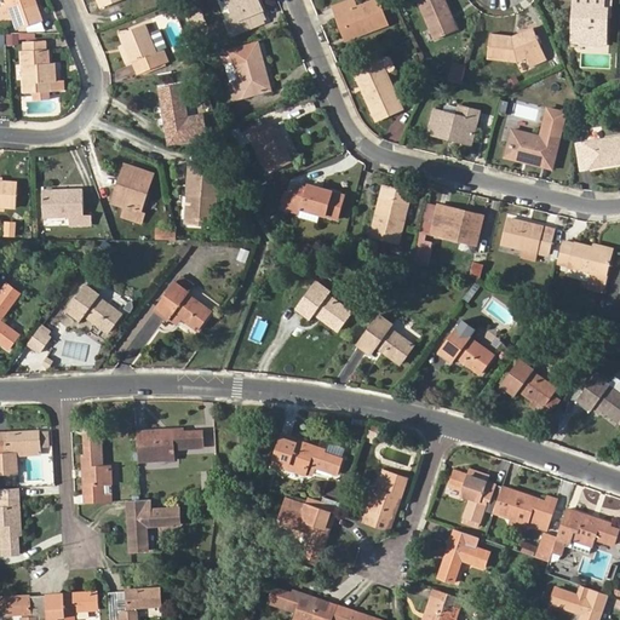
[(7,0),(9,4),(0,6),(4,19),(13,17),(13,12),(17,11),(22,26),(41,18),(34,0),(7,0)]
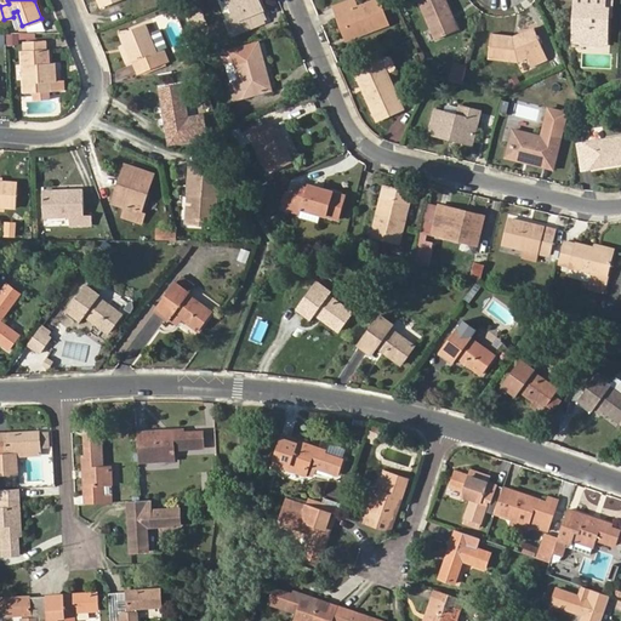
[(228,0),(237,21),(228,24),(233,35),(266,22),(263,18),(267,17),(260,0),(228,0)]
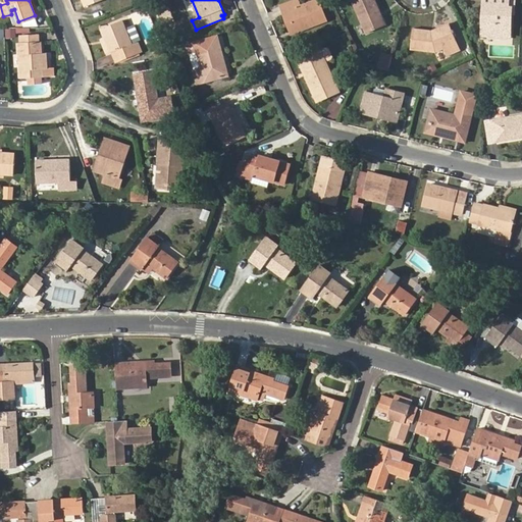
[(294,0),(281,5),(289,22),(292,21),(295,29),(304,24),(306,29),(327,19),(319,0),(314,0),(301,5),(298,0),(294,0)]
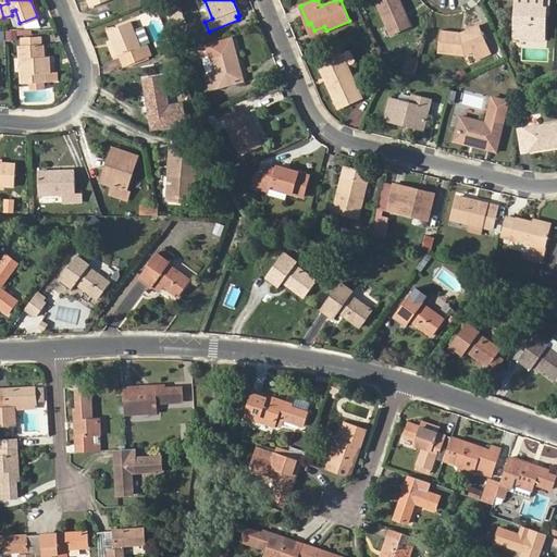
[(378,0),(392,34),(411,25),(399,0),(378,0)]
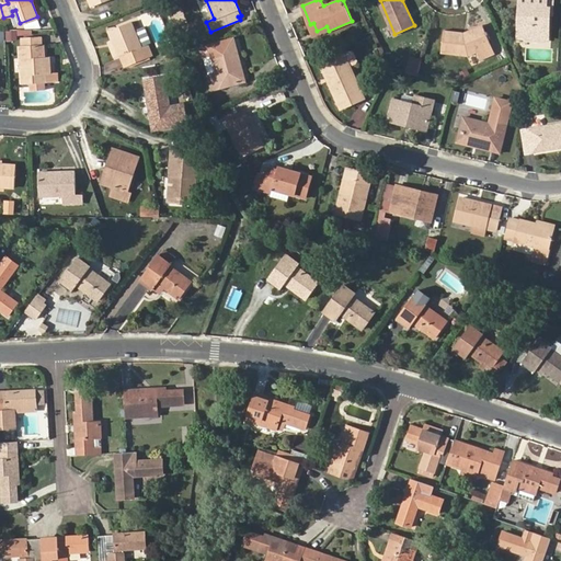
[(521,1),(519,20),(523,20),(523,37),(548,38),(550,8),(548,7),(547,0),(522,0),(522,1),(521,1)]
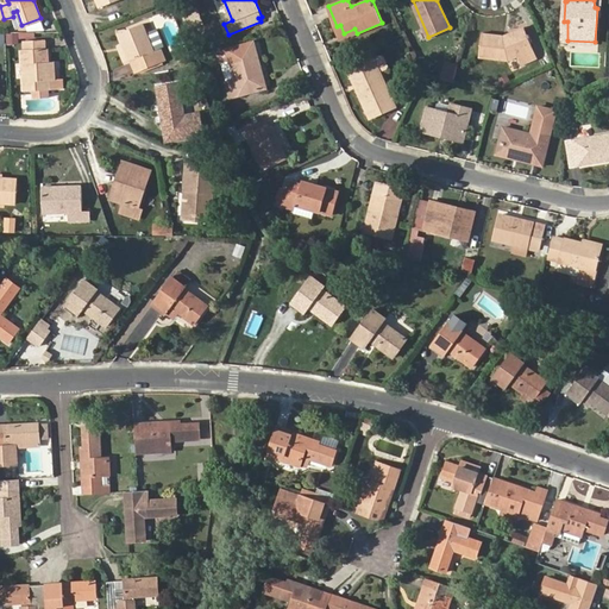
[(124,43),(130,60),(140,55),(146,68),(165,60),(154,31),(146,35),(142,24),(120,32),(124,43)]
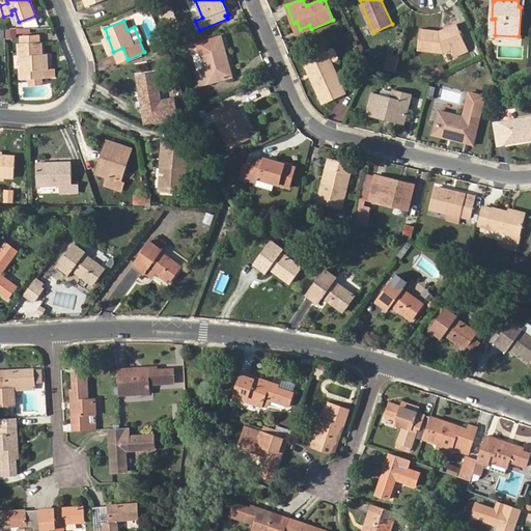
[(297,22),(294,23),(298,34),(311,29),(309,25),(300,29),(297,22)]
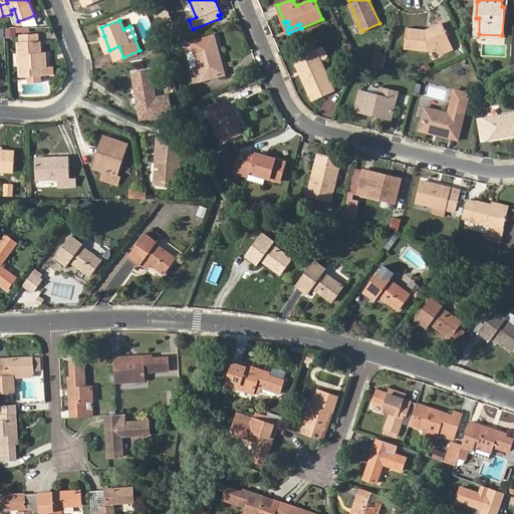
[(443,22),(426,30),(426,33),(428,33),(444,25),(443,22)]
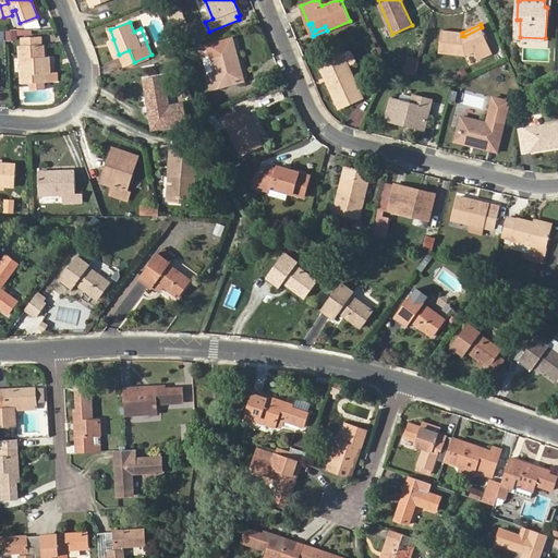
[(462,36),(462,33),(441,31),(439,52),(465,56),(474,52),(478,60),(493,53),(485,35),(487,34),(486,31),(484,31),(482,27),(464,36),(462,36)]
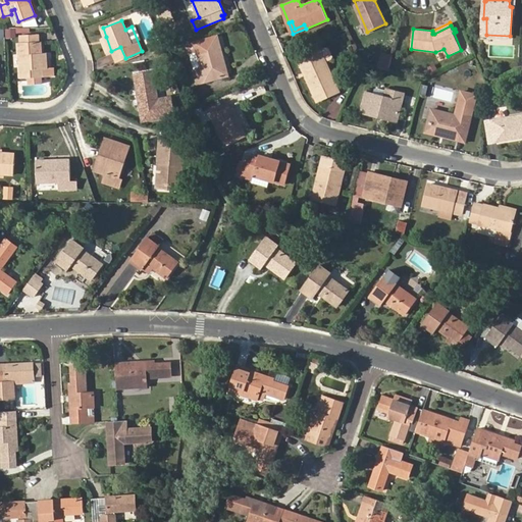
[(5,38),(14,37),(13,29),(4,30),(5,38)]
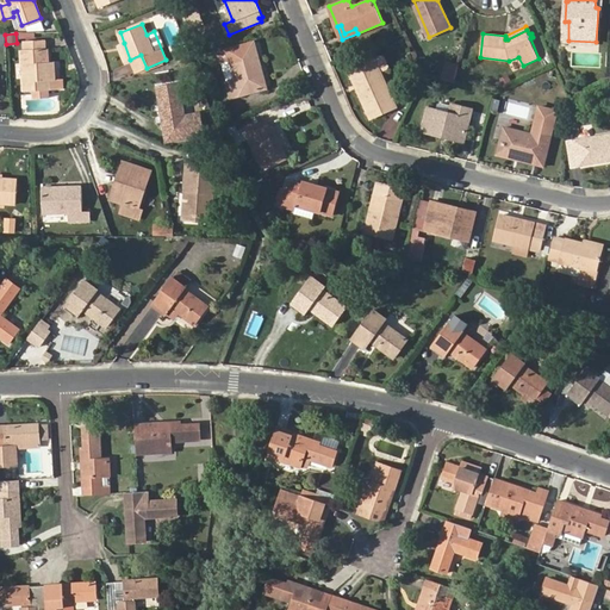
[(23,41),(24,49),(47,49),(47,39),(23,41)]
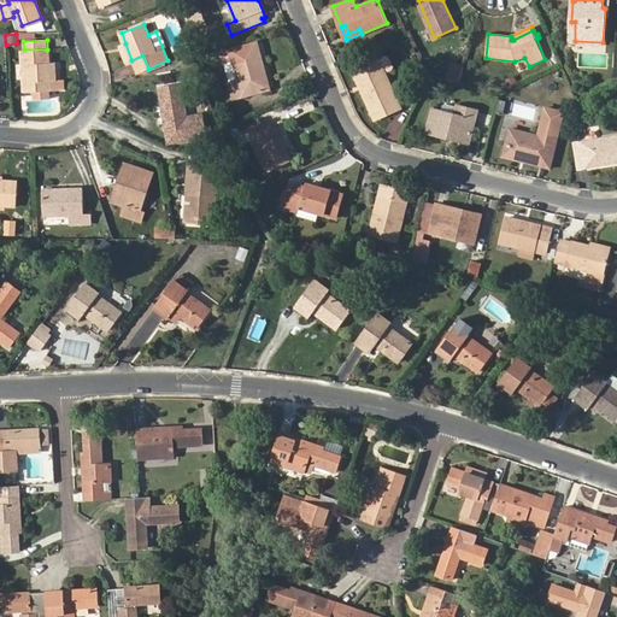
[(127,63),(131,60),(125,43),(119,46),(127,63)]
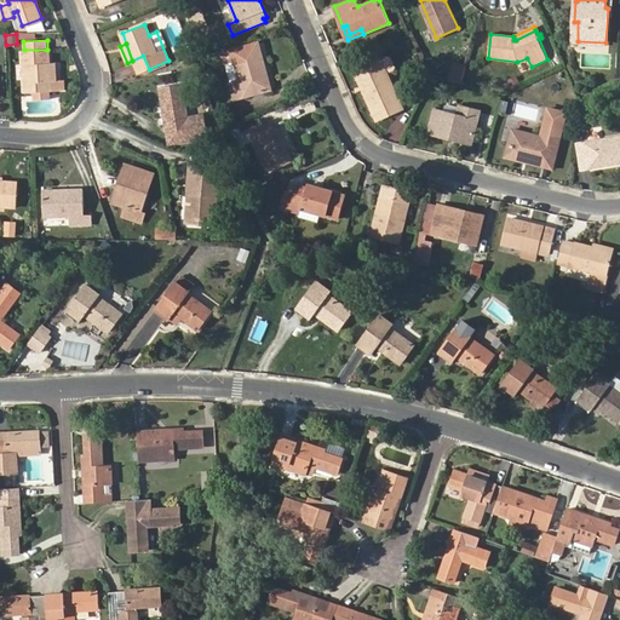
[(263,72),(267,72),(258,44),(223,52),(225,62),(235,59),(240,80),(231,82),(235,98),(270,89),(267,74),(264,75),(263,72)]
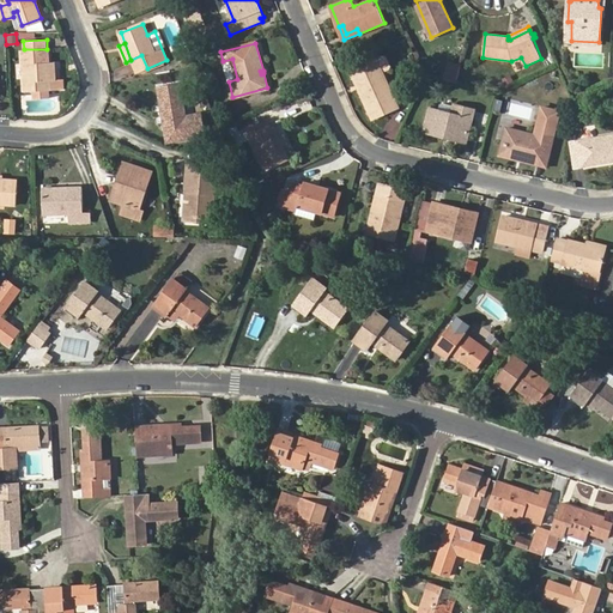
[(53,82),(50,62),(49,62),(48,48),(47,49),(24,49),(23,49),(24,92),(50,91),(50,82),(53,82)]
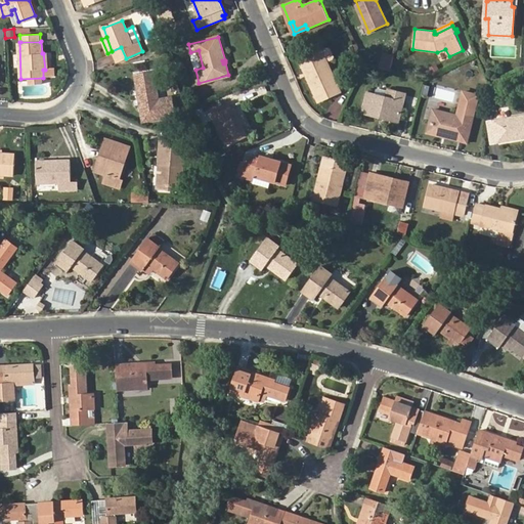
[(321,49),(326,62),(335,59),(335,57),(331,48),(328,47),(321,49)]
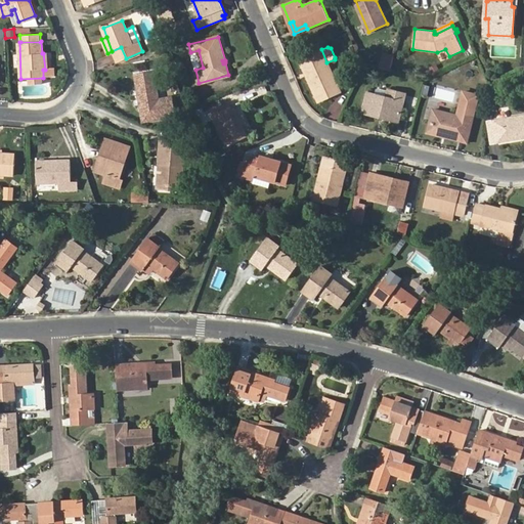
[(301,58),(319,100),(340,91),(326,62),(321,49),(301,58)]
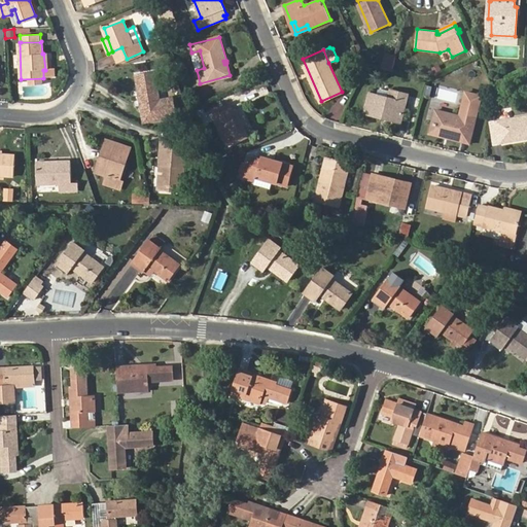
[(382,51),(379,68),(391,70),(394,54),(382,51)]
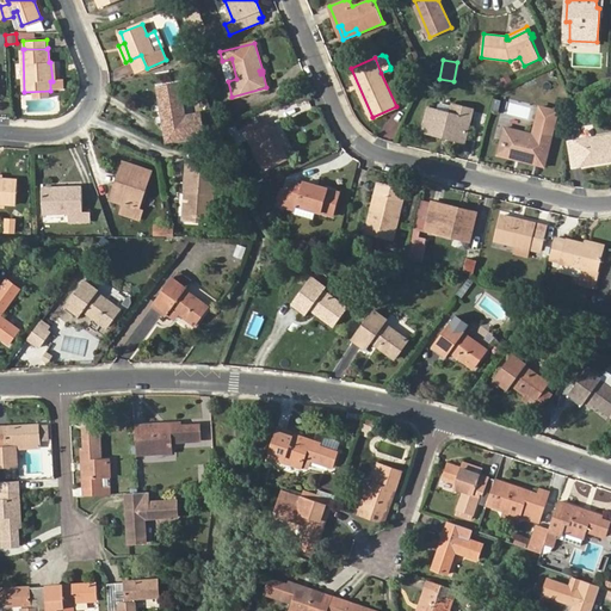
[(179,82),(158,86),(166,131),(176,130),(177,140),(205,135),(203,125),(186,128),(179,82)]
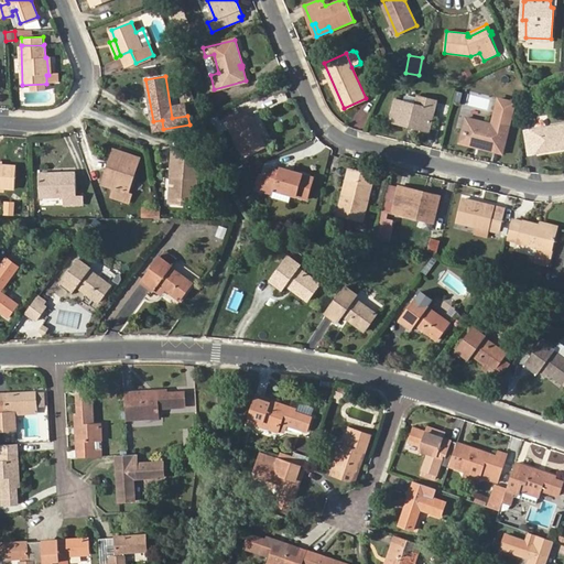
[(411,122),(430,128),(437,101),(420,97),(416,105),(396,99),(390,120),(410,126),(411,122)]
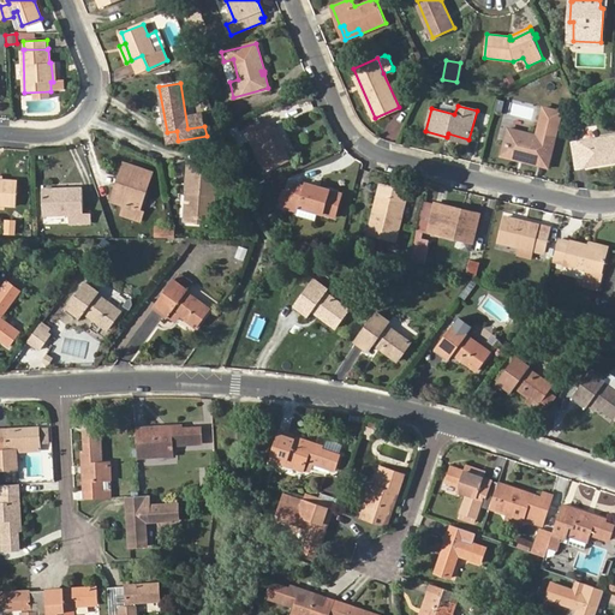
[(284,147),(280,138),(274,127),(272,129),(267,120),(244,131),(249,139),(251,138),(267,172),(290,161),(284,147)]
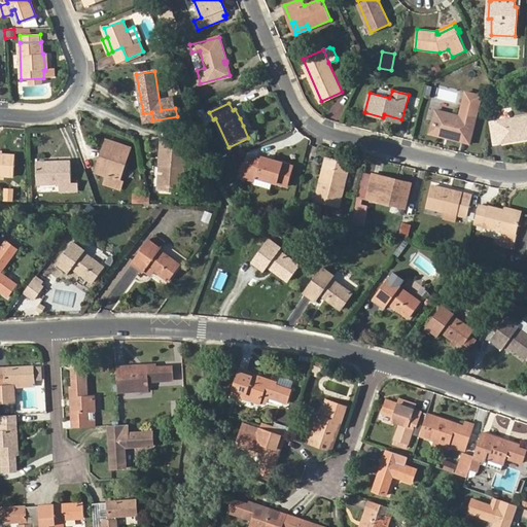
[(440,111),(434,131),(450,135),(449,137),(469,142),(476,119),(440,111)]
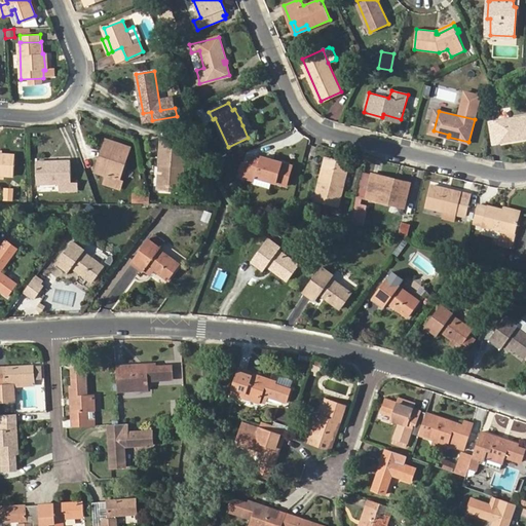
[(151,112),(143,113),(144,121),(152,120),(151,112)]
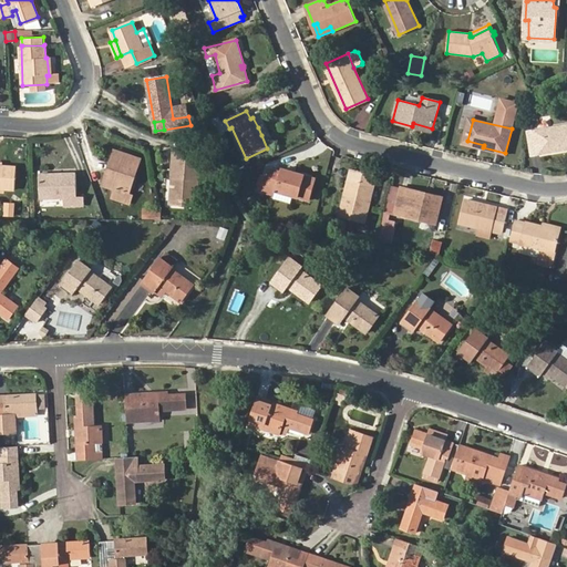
[(566,125),(536,131),(539,153),(566,147),(566,125)]
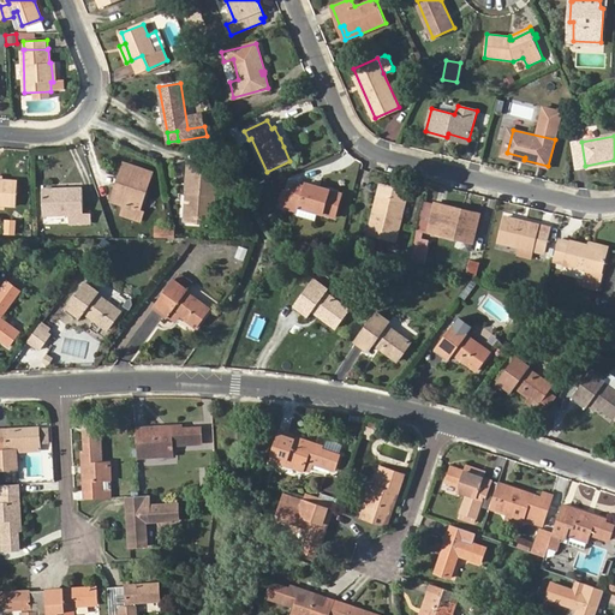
[(190,161),(186,192),(187,192),(185,221),(213,224),(215,195),(216,195),(219,163),(190,161)]
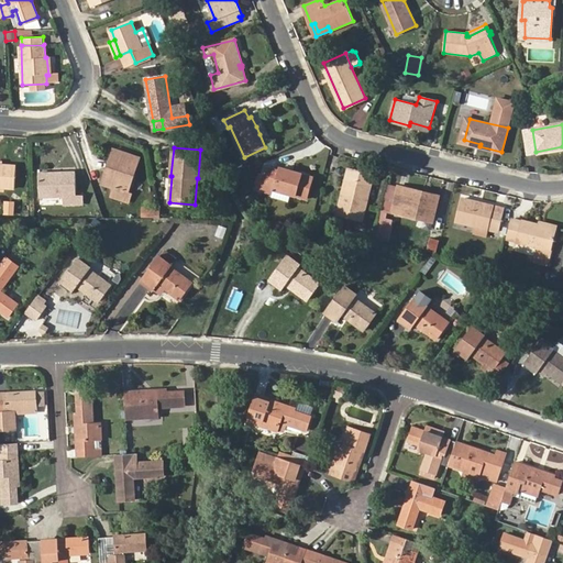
[(110,169),(106,184),(114,188),(112,196),(129,201),(132,192),(129,191),(140,158),(114,150),(108,169),(110,169)]
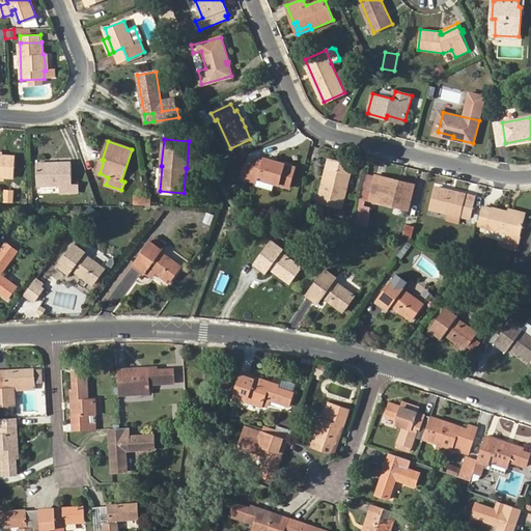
[(3,159),(3,156),(0,155),(0,176),(14,177),(15,160),(3,159)]
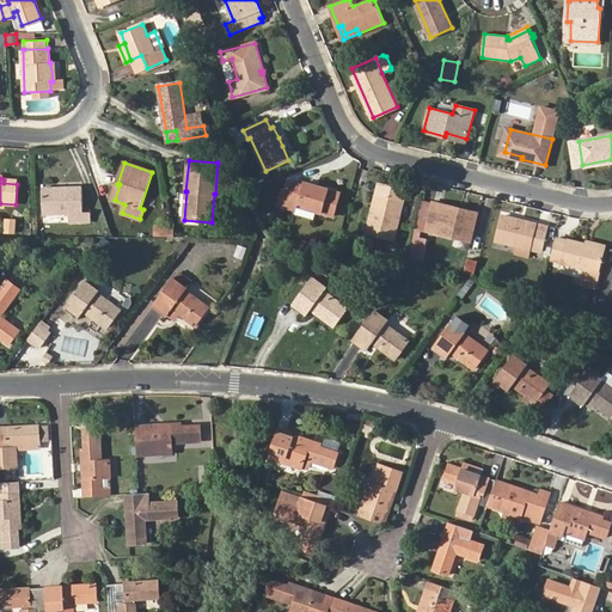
[(292,191),(287,206),(297,208),(298,206),(316,210),(332,215),(340,193),(304,182),(303,185),(294,183),(292,191)]
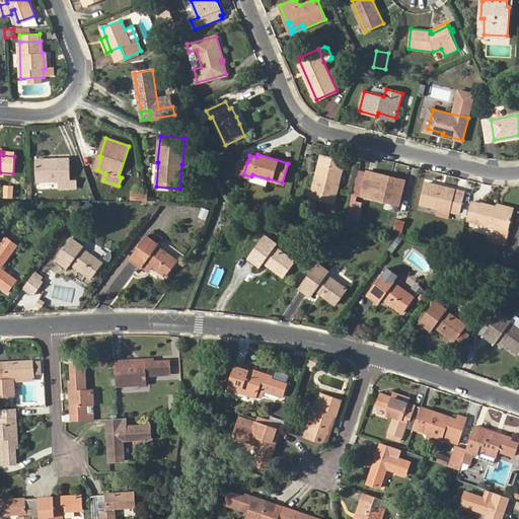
[(320,176),(316,176),(311,198),(332,203),(344,159),(322,154),(319,164),(322,165),(320,176)]
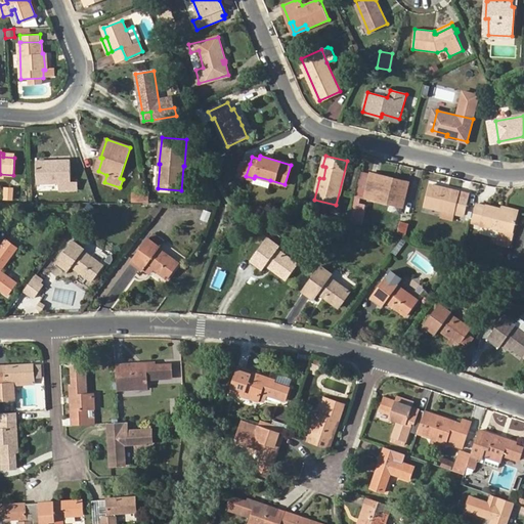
[(66,183),(72,183),(70,160),(36,162),(37,183),(58,183),(59,190),(67,190),(66,183)]
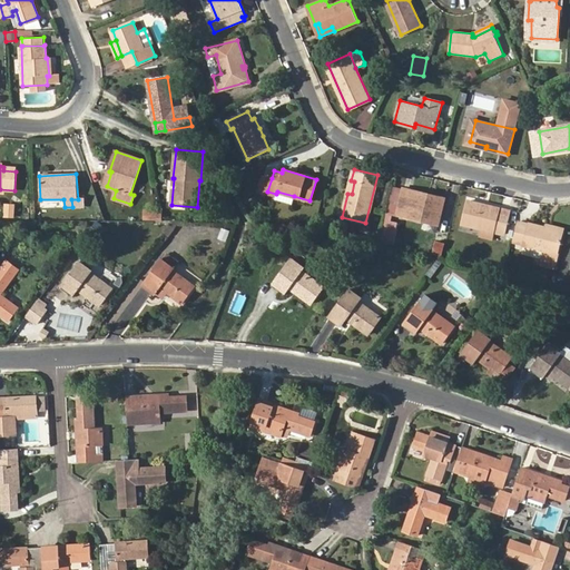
[(259,189),(267,192),(272,178),(264,176),(259,189)]
